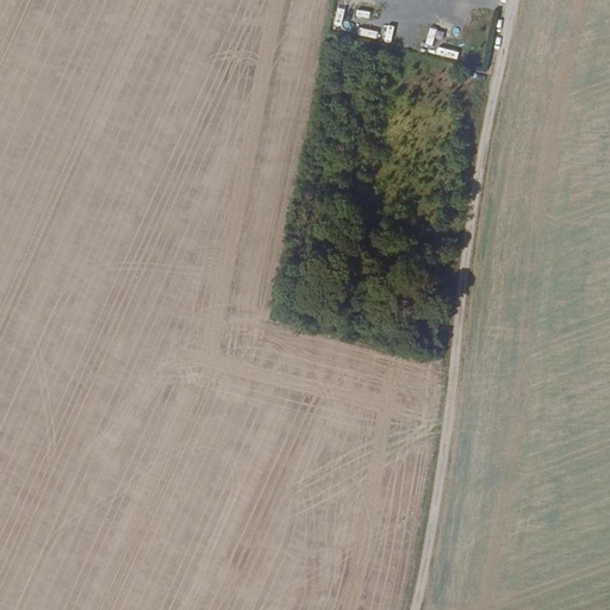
[(358,8),(356,16),(369,18),(371,11),(358,8)]
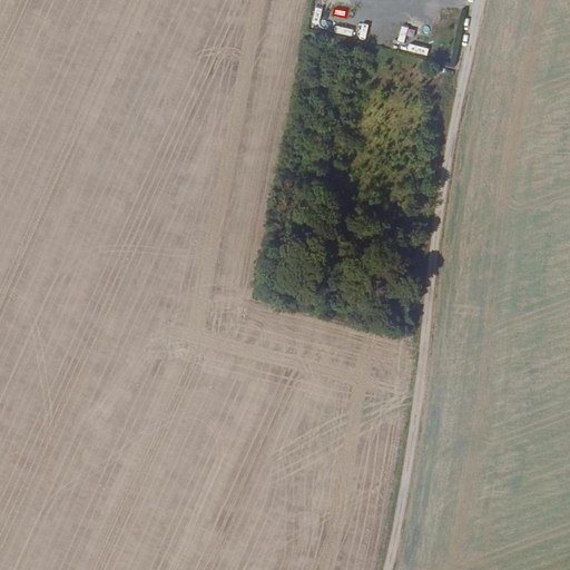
[(404,42),(408,30),(394,26),(391,39),(404,42)]
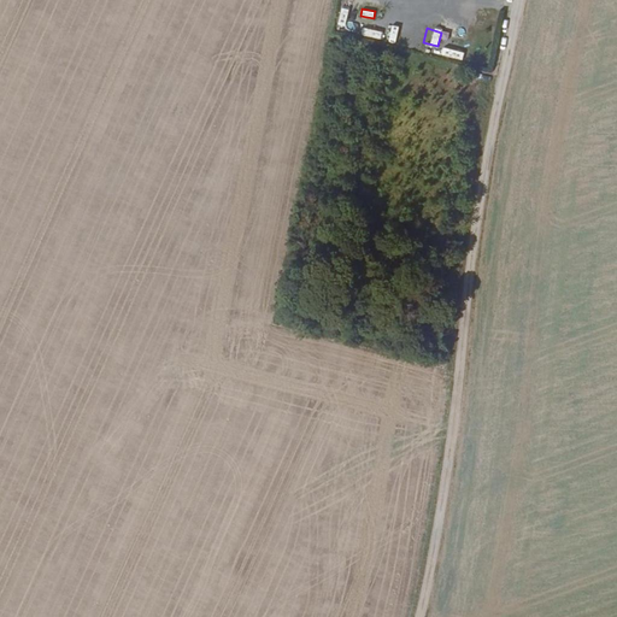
[(363,29),(362,36),(382,42),(385,35),(363,29)]
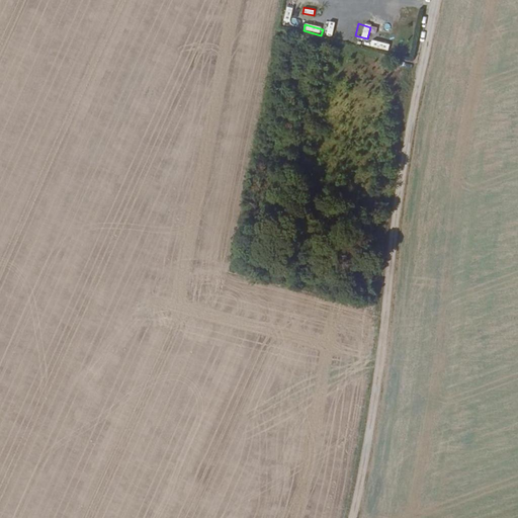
[(339,32),(338,39),(352,42),(354,36),(339,32)]
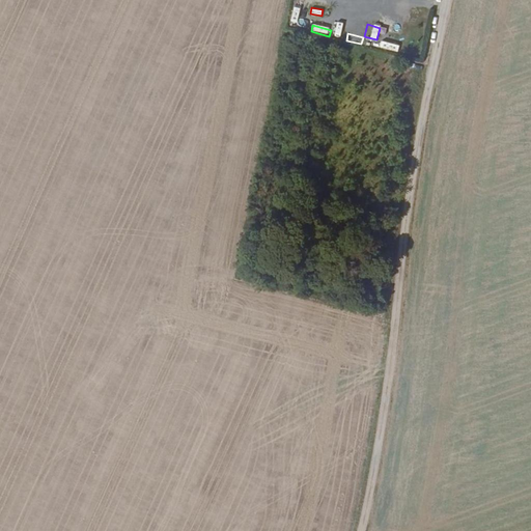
[(397,53),(399,46),(381,42),(380,49),(397,53)]
